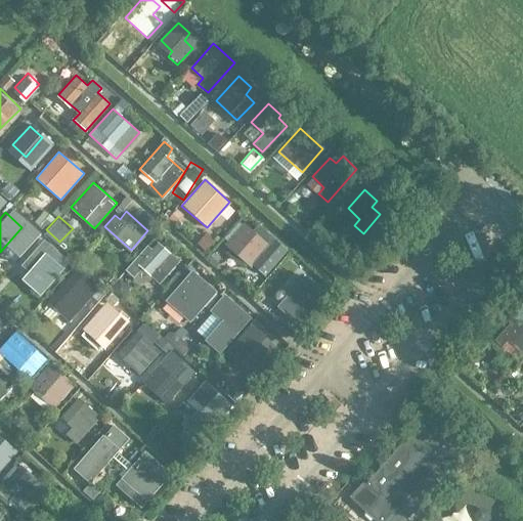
[(243,221),(223,243),(251,267),(270,246),(243,221)]
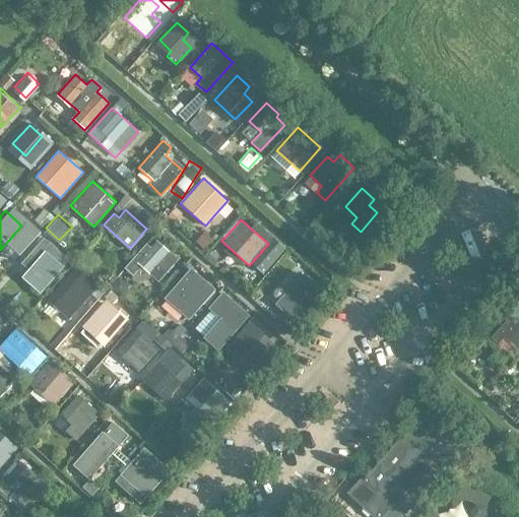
[(150,246),(146,242),(124,267),(132,274),(141,265),(157,279),(178,257),(156,239),(150,246)]
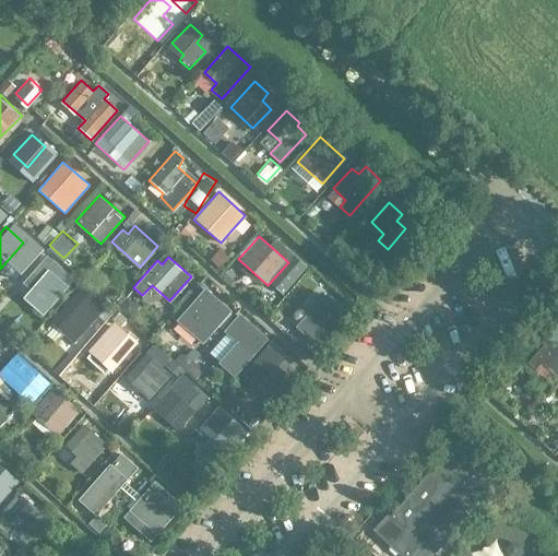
[(57,272),(44,260),(36,269),(34,267),(27,274),(31,276),(19,290),(32,302),(34,299),(44,307),(69,279),(59,270),(57,272)]
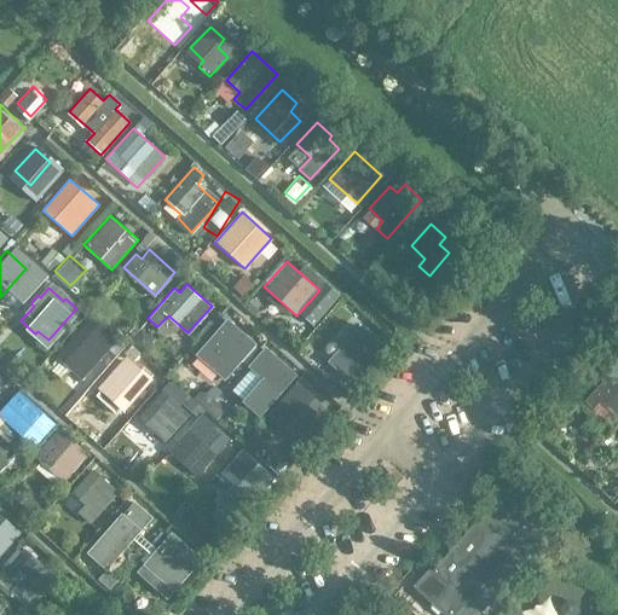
[(334,306),(294,348),(313,365),(333,346),(342,354),(368,326),(357,317),(352,321),(334,306)]
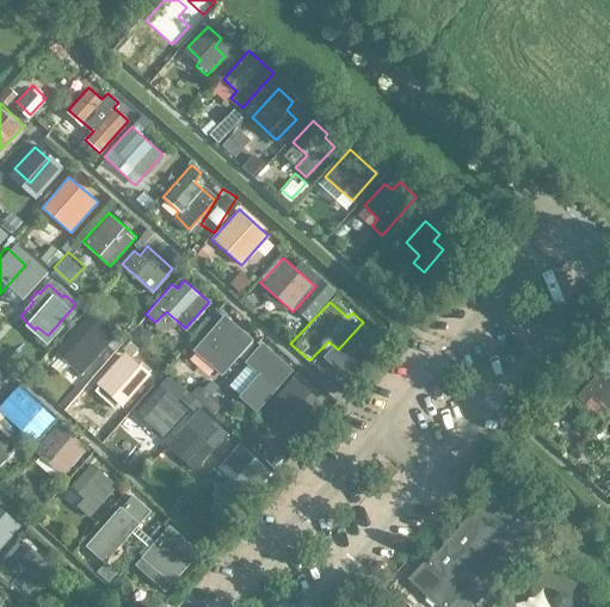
[(91,310),(53,352),(79,376),(117,333),(91,310)]
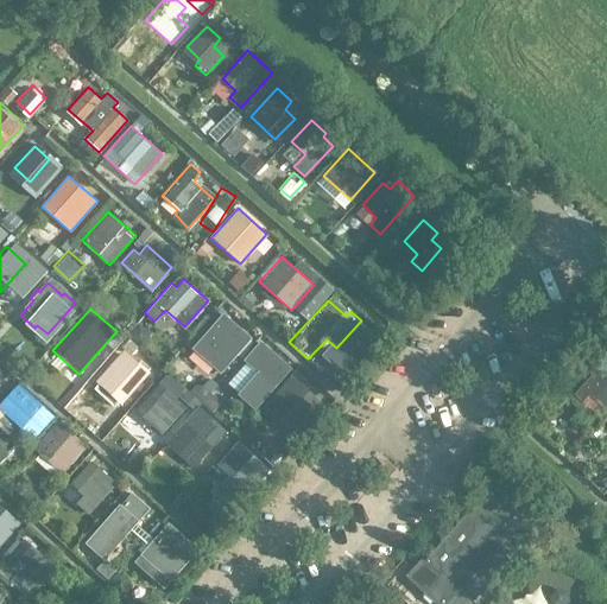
[(252,338),(222,312),(191,348),(220,374),(252,338)]
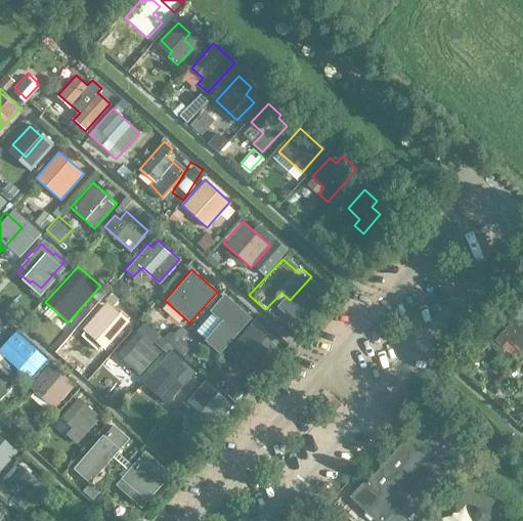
[(234,309),(222,298),(215,306),(212,303),(206,310),(209,312),(198,326),(209,336),(213,332),(223,341),(241,321),(231,313),(234,309)]
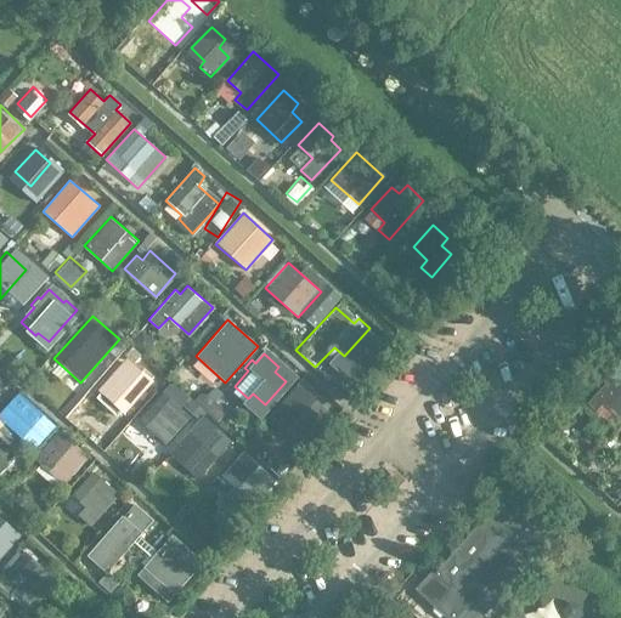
[(137,369),(125,357),(105,380),(118,392),(113,398),(124,409),(152,378),(140,367),(137,369)]
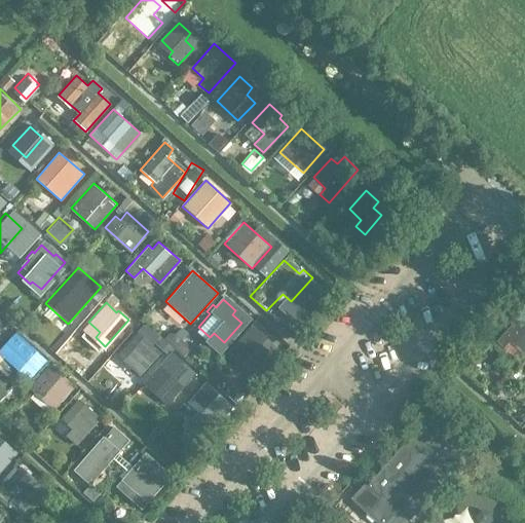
[(524,321),(518,315),(495,339),(503,347),(510,341),(524,356),(524,355),(524,321)]
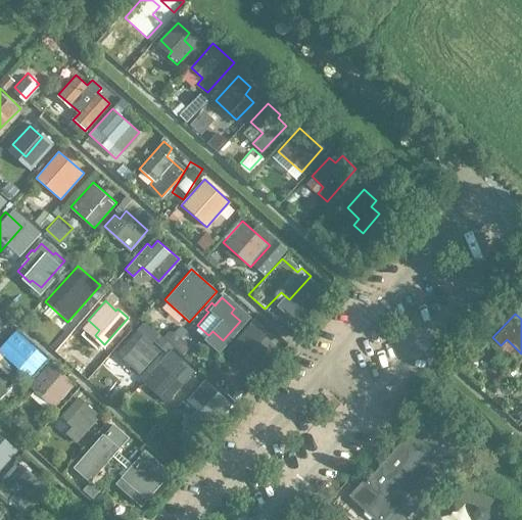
[(266,336),(253,325),(237,344),(249,356),(244,362),(253,370),(270,351),(261,343),(266,336)]
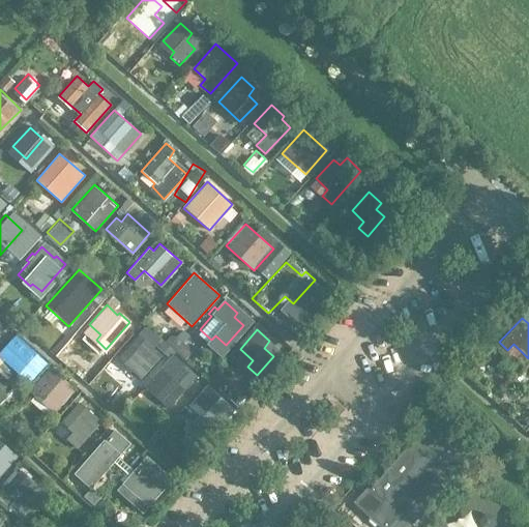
[(138,334),(117,358),(141,379),(163,355),(138,334)]
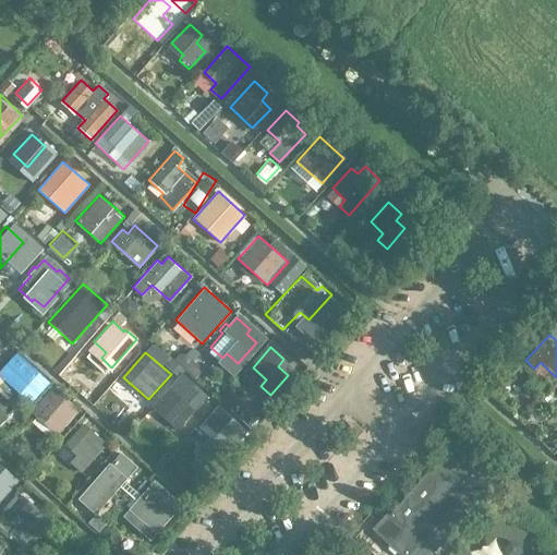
[(37,382),(15,361),(0,378),(0,384),(20,400),(37,382)]
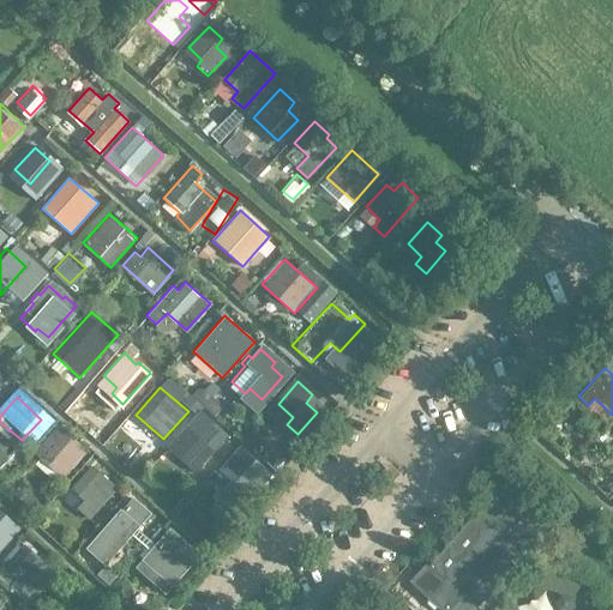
[(216,448),(188,423),(167,447),(194,472),(216,448)]
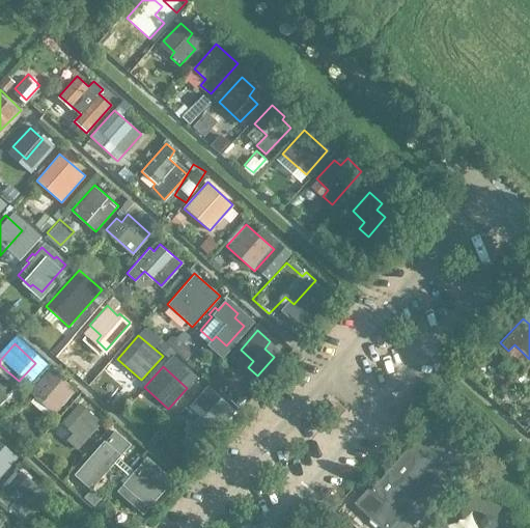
[(75,390),(50,367),(28,391),(54,414),(75,390)]
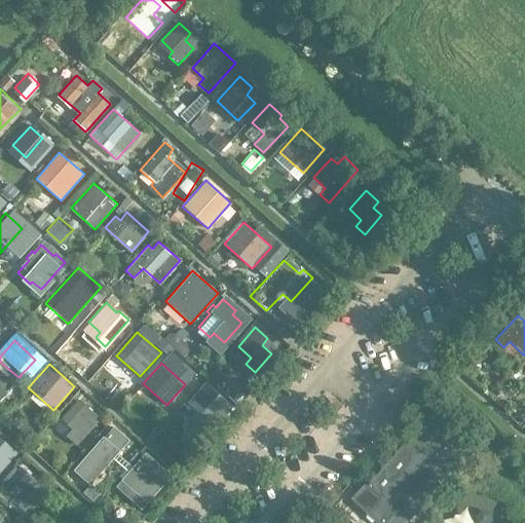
[(224,409),(201,389),(180,413),(201,434),(224,409)]
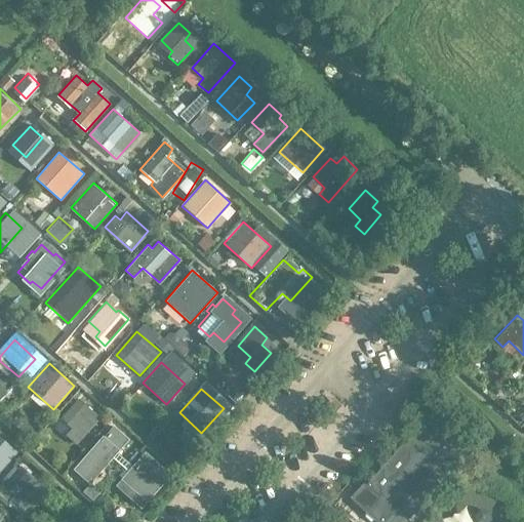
[(99,416),(78,397),(61,416),(74,428),(69,434),(78,441),(99,416)]
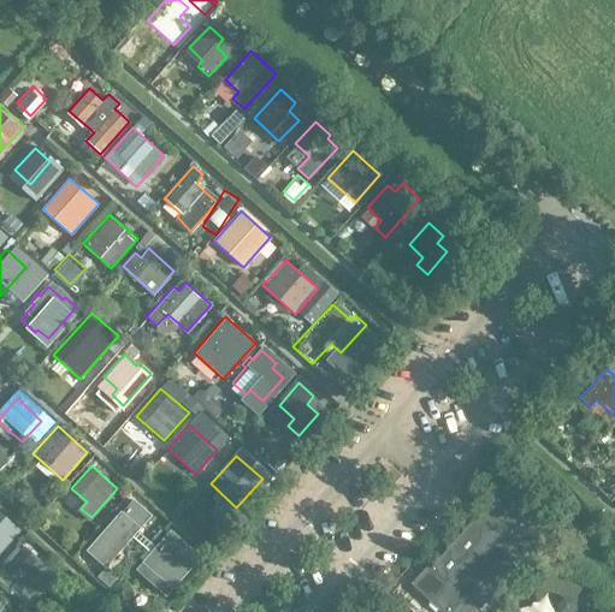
[(501,487),(430,568),(465,598),(536,518),(501,487)]
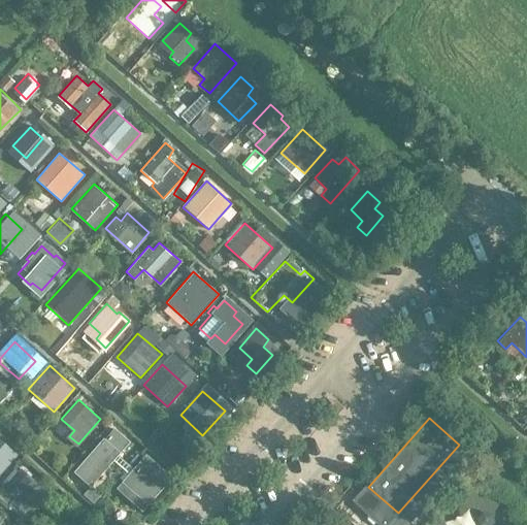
[(0,473),(18,454),(0,437),(0,473)]
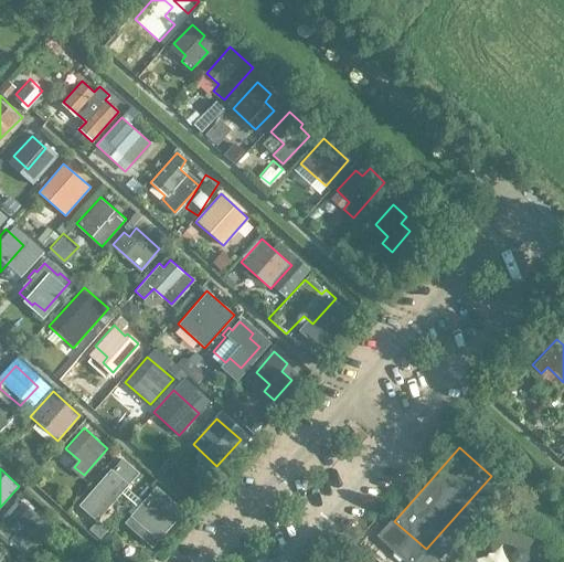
[(129,486),(110,469),(78,506),(97,522),(129,486)]
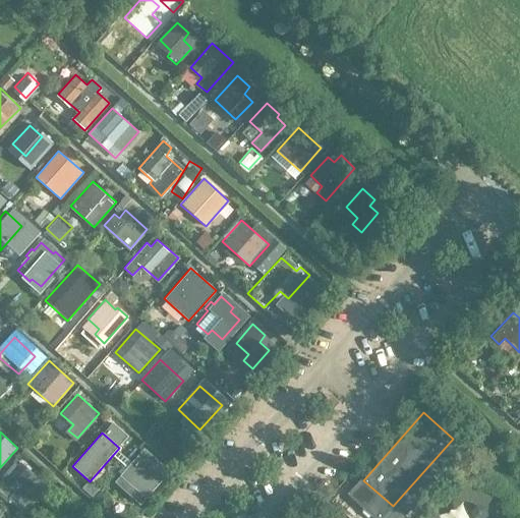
[(171,471),(145,449),(120,476),(146,500),(171,471)]
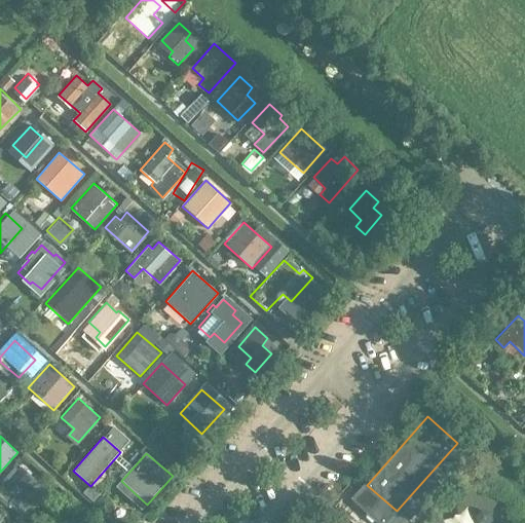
[(38,482),(21,465),(4,485),(15,495),(8,502),(16,512),(35,492),(32,489),(38,482)]
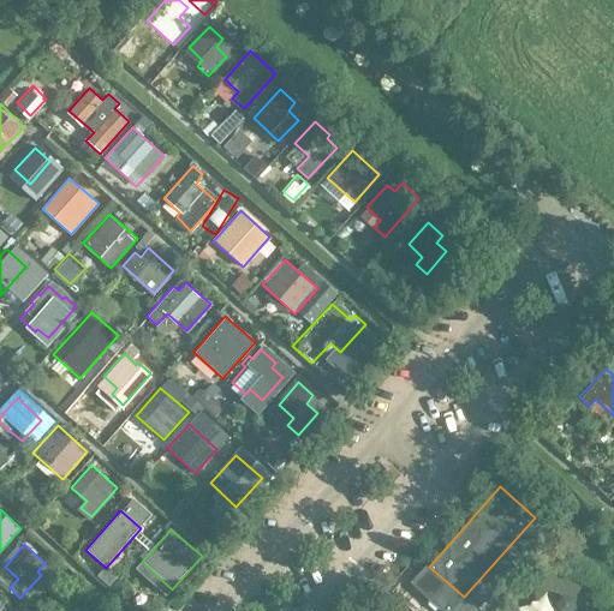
[(520,601),(524,610),(555,610),(549,592),(520,601)]
